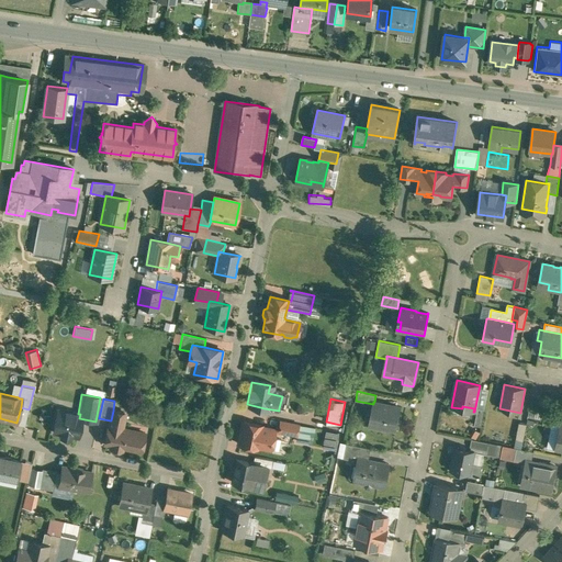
[(374,402),(373,402),(373,404),(371,415),(373,415),(371,425),(369,425),(369,426),(395,430),(400,407),(374,402)]
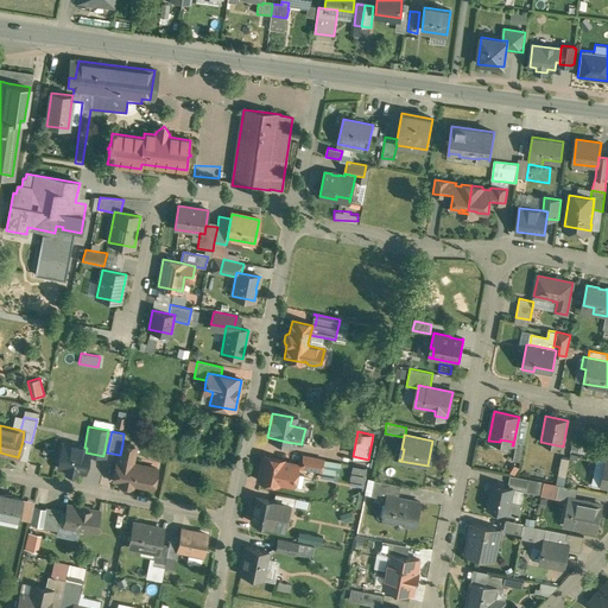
[(525,443),(517,442),(513,460),(520,462),(525,443)]
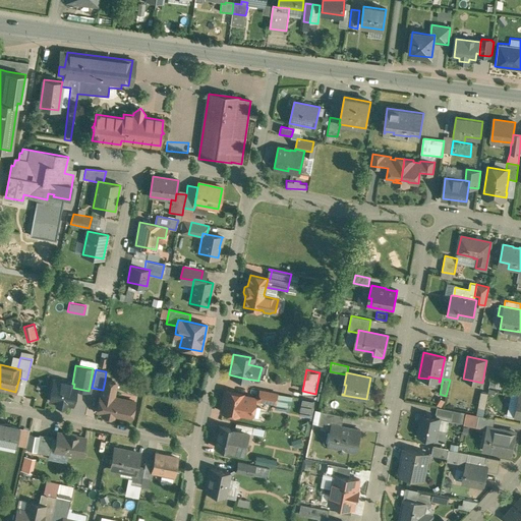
[(72,384),(50,380),(47,401),(54,402),(53,404),(64,406),(65,404),(70,405),(73,388),(74,384),(72,384)]
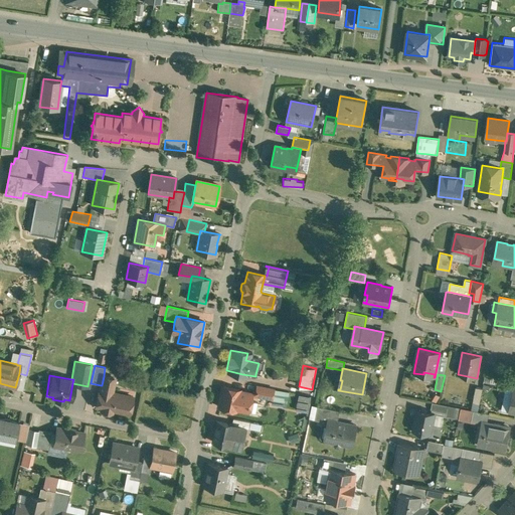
[(489,387),(490,383),(498,383),(498,375),(483,375),(483,387),(489,387)]
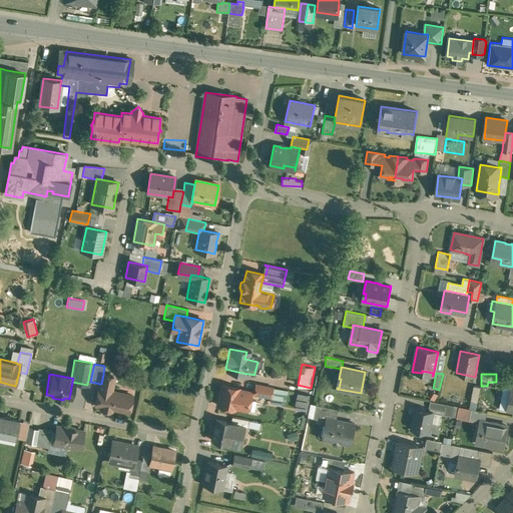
[(123,394),(110,391),(112,377),(103,375),(101,384),(100,384),(99,389),(98,389),(95,405),(101,407),(100,409),(112,411),(112,409),(129,412),(132,399),(122,397),(123,394)]
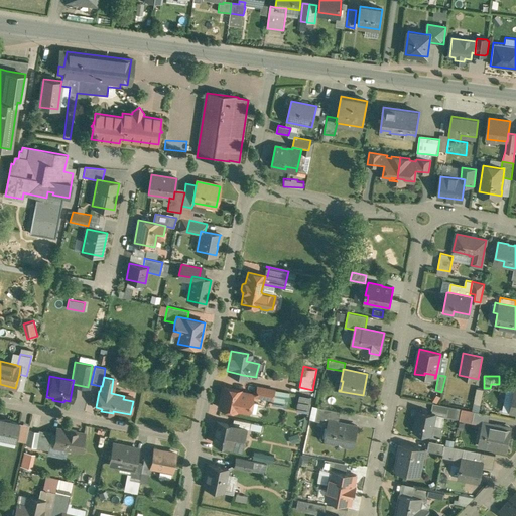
[(515,380),(501,377),(499,384),(515,387),(515,380)]
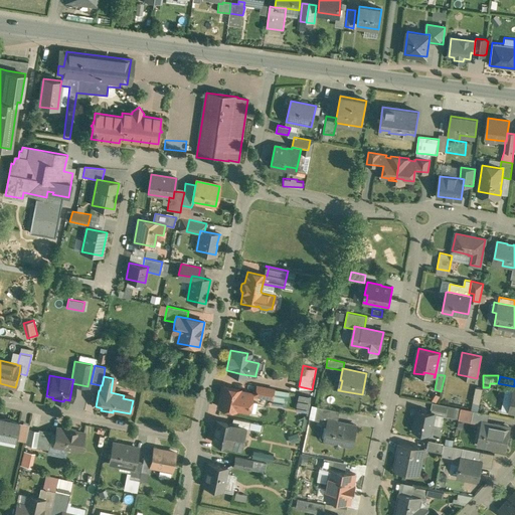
[(275,389),(256,386),(254,395),(273,399),(275,389)]
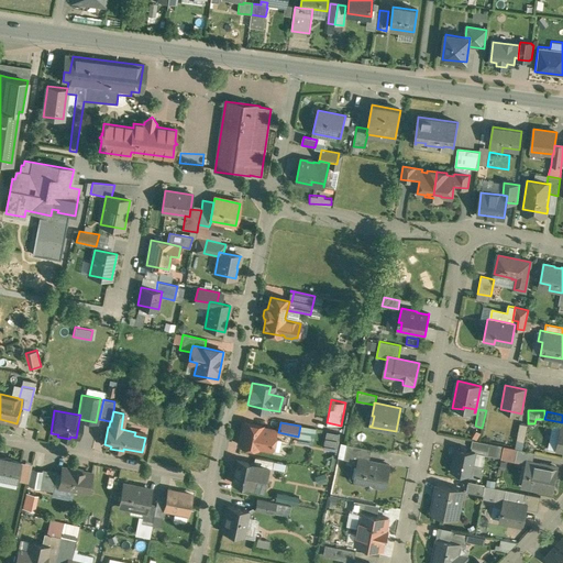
[(262,427),(244,423),(242,431),(241,432),(240,437),(241,438),(240,445),(257,449),(257,448),(267,450),(267,449),(268,442),(269,442),(274,440),(274,439),(275,431),(262,428),(262,427)]
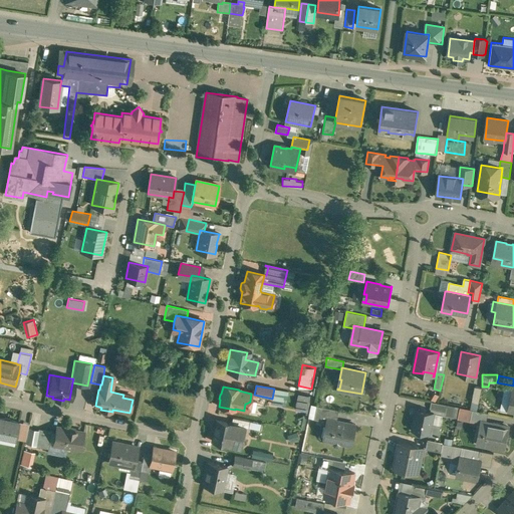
[(482,388),(475,387),(472,402),(479,404),(482,388)]
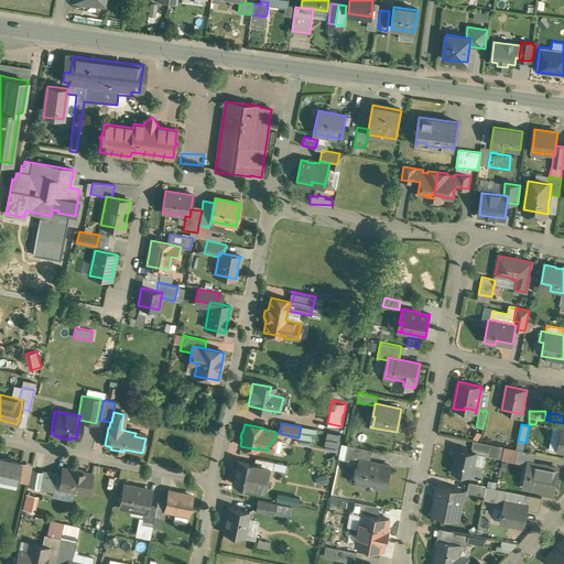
[(312,430),(301,426),(299,437),(297,442),(308,445),(312,430)]
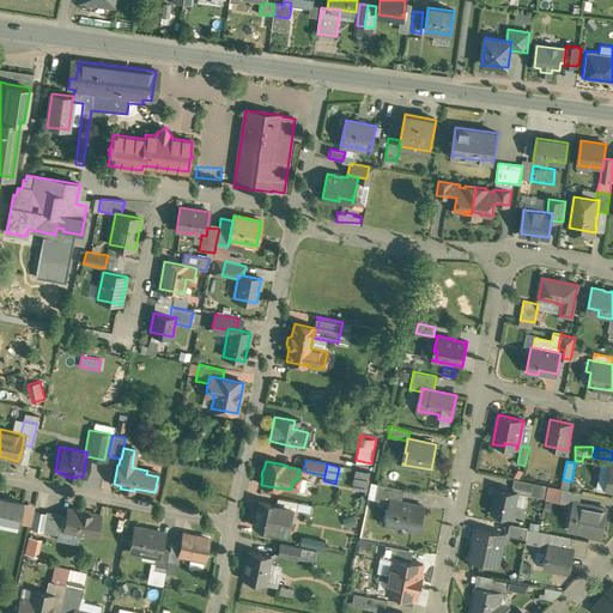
[(369,473),(357,471),(352,489),(365,492),(369,473)]
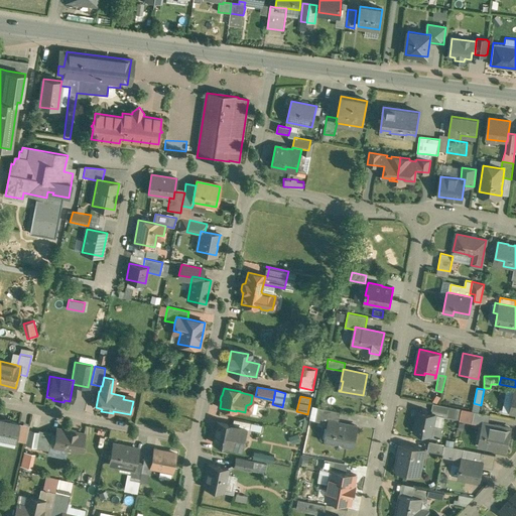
[(251,403),(247,405),(246,405),(245,411),(252,413),(254,412),(255,404),(254,403),(251,402),(251,403)]
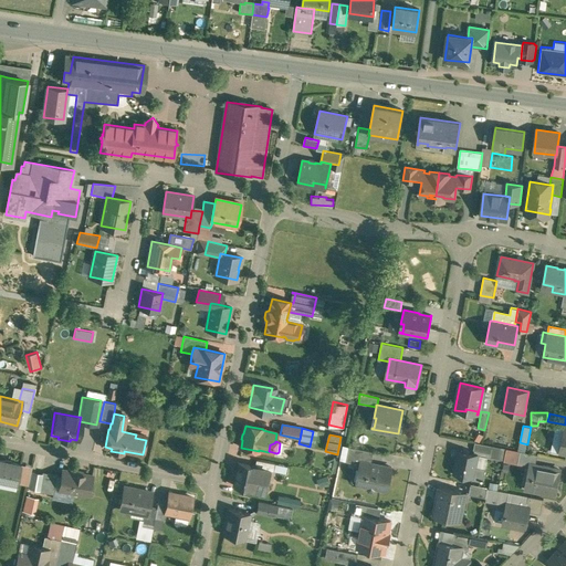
[(492,446),(474,442),(473,450),(474,450),(473,453),(478,454),(477,456),(489,458),(490,453),(491,453),(492,446)]
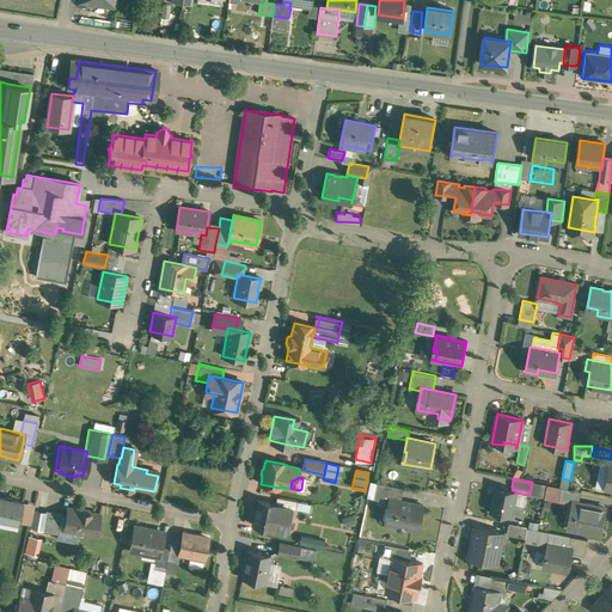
[(542,484),(532,482),(531,490),(530,490),(528,495),(538,497),(542,484)]
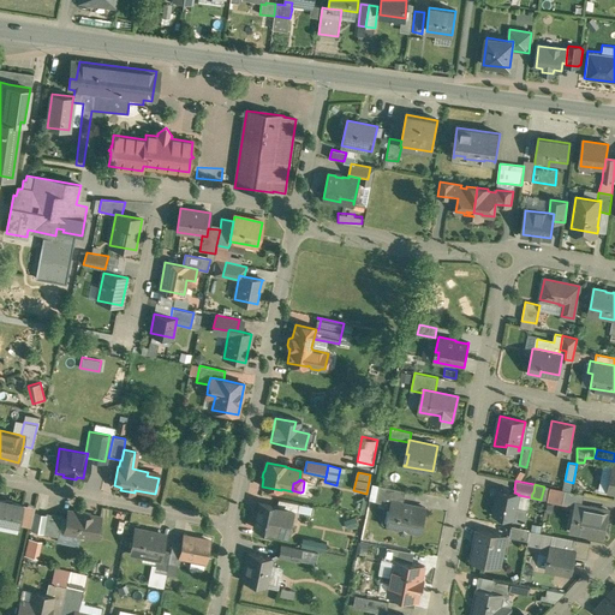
[(406,491),(380,485),(376,502),(377,502),(377,500),(392,502),(393,501),(402,503),(406,491)]
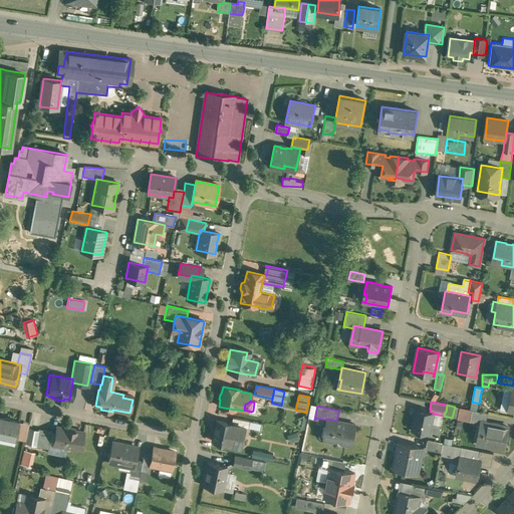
[(430,412),(417,410),(415,420),(414,420),(412,430),(429,433),(429,435),(438,437),(440,426),(431,424),(433,414),(434,413),(430,412)]
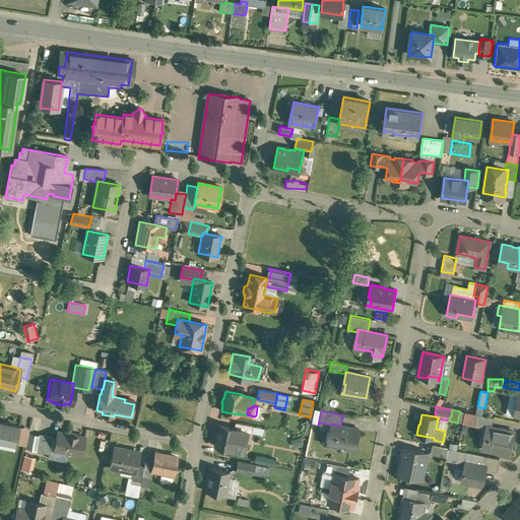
[(494,417),(477,414),(475,425),(486,427),(488,427),(492,428),(494,417)]
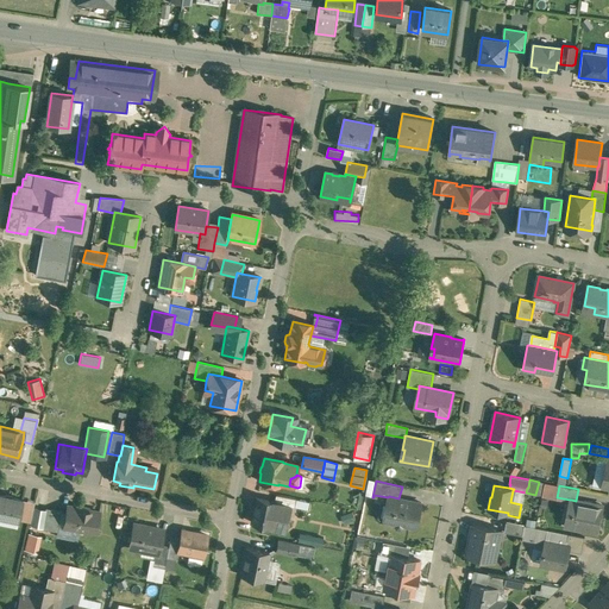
[(23,500),(0,495),(0,515),(19,520),(23,500)]
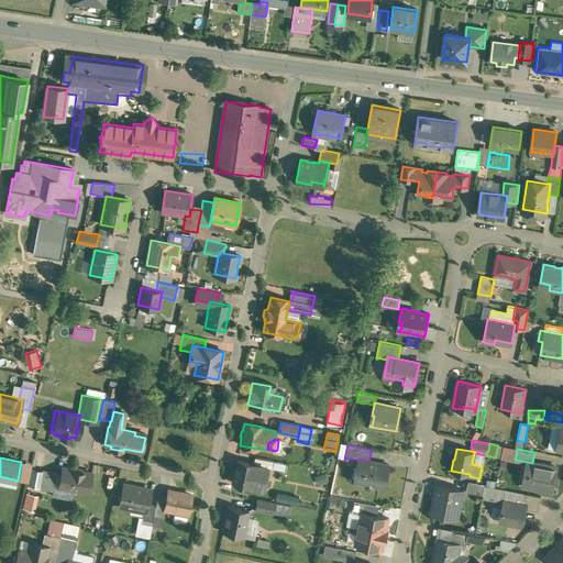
[(254,464),(236,461),(232,483),(250,487),(250,486),(262,489),(266,468),(266,467),(258,465),(260,459),(255,457),(254,464)]
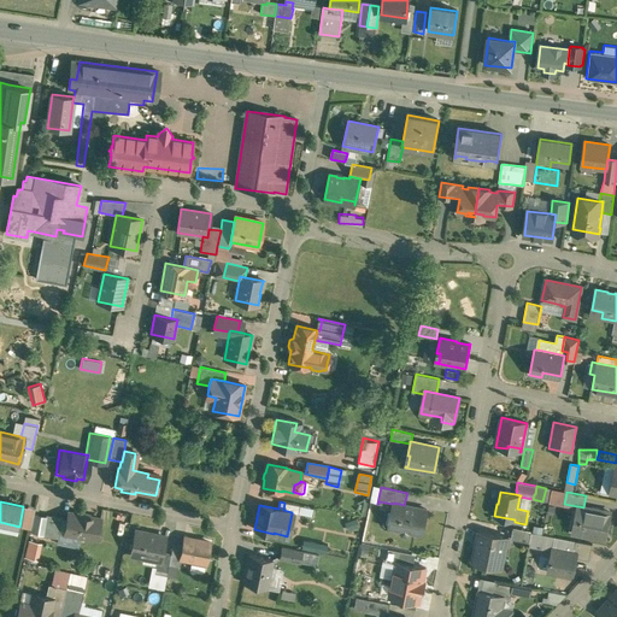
[(404,505),(394,503),(393,504),(378,501),(378,504),(393,506),(388,528),(422,534),(427,510),(404,505)]
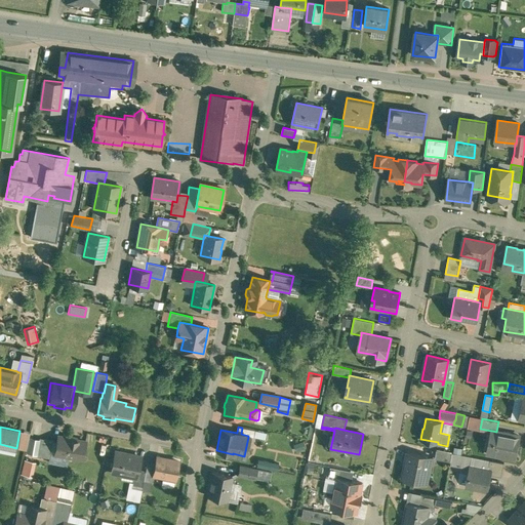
[(255,430),(242,428),(241,434),(248,436),(248,437),(253,438),(255,430)]
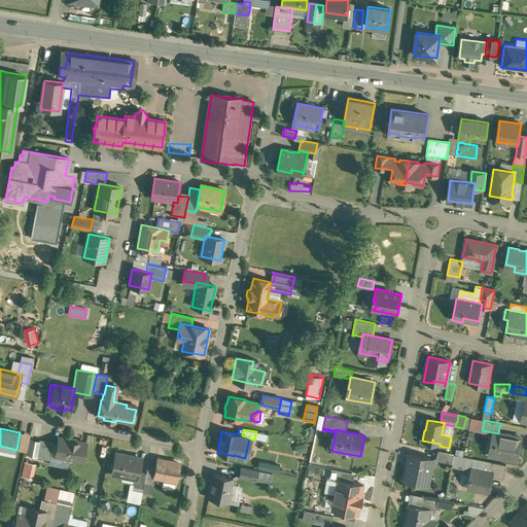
[(521,437),(498,433),(494,432),(493,432),(491,443),(494,444),(492,455),(489,454),(489,455),(517,461),(521,437)]
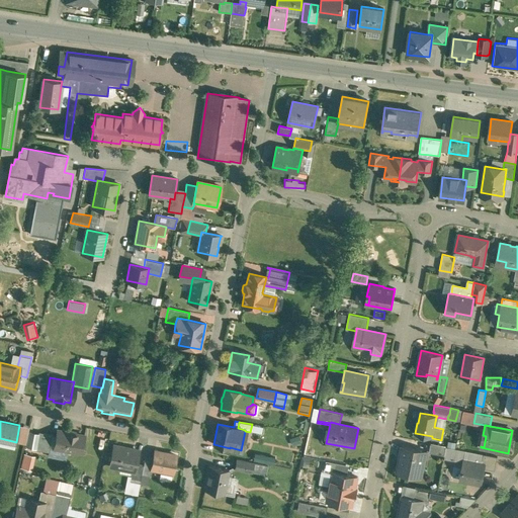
[(84,435),(58,430),(55,448),(81,453),(84,435)]
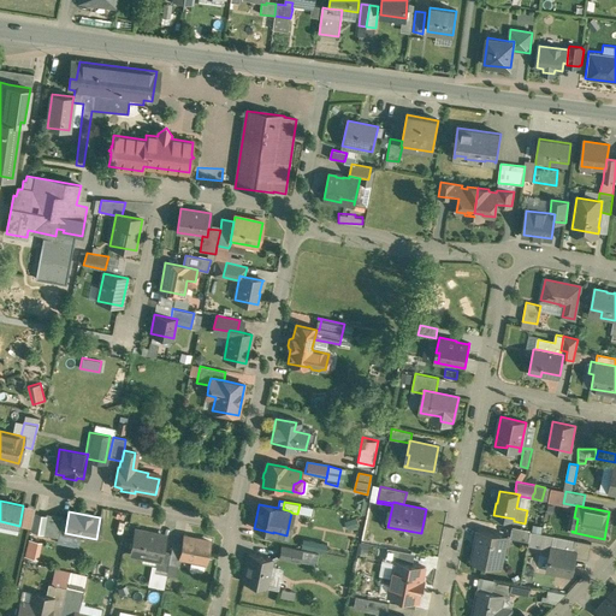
[(63,516),(46,514),(42,535),(59,538),(63,516)]
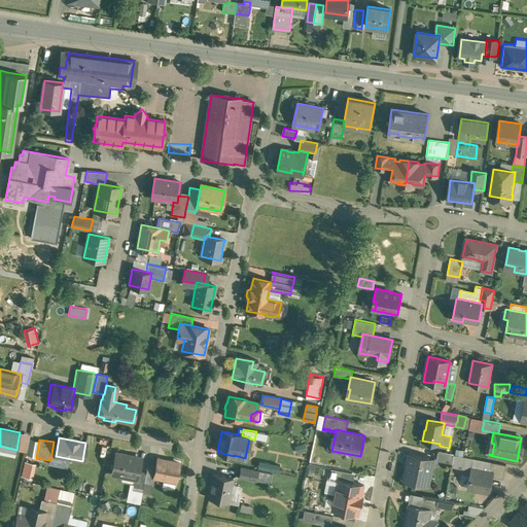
[(454,455),(437,452),(436,460),(452,463),(454,455)]
